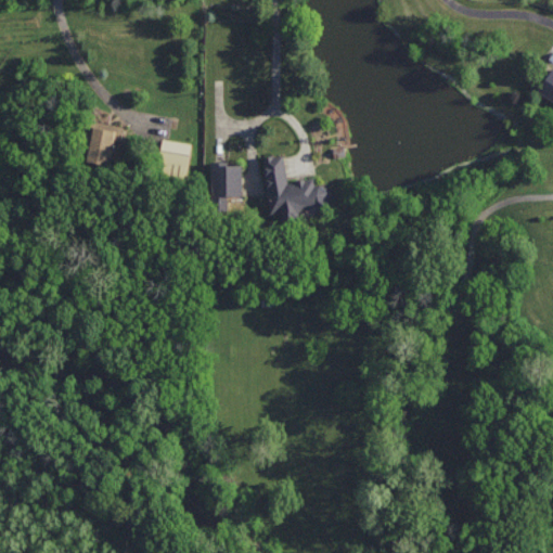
[(552,69),(551,68),(537,92),(552,102),(552,69)]
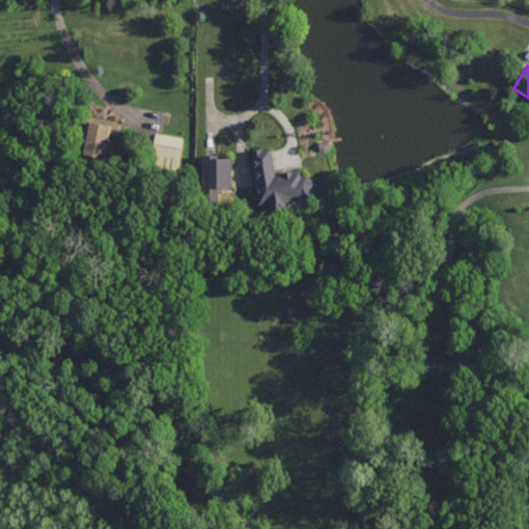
[(82,155),(105,159),(112,121),(90,116),(82,155)]
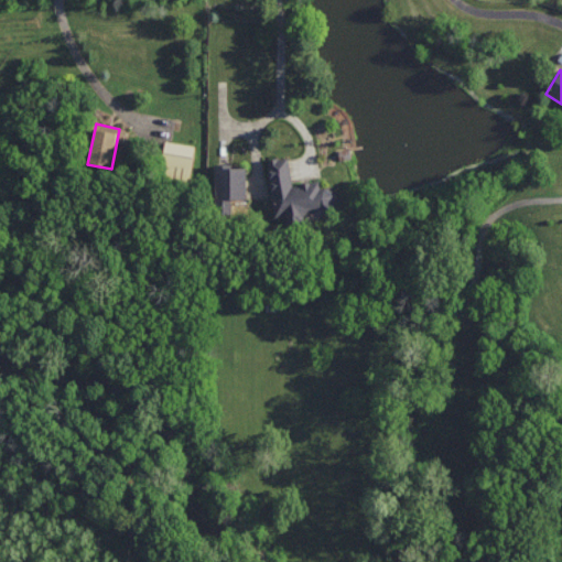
[(193,147),(164,142),(160,163),(190,169),(193,147)]
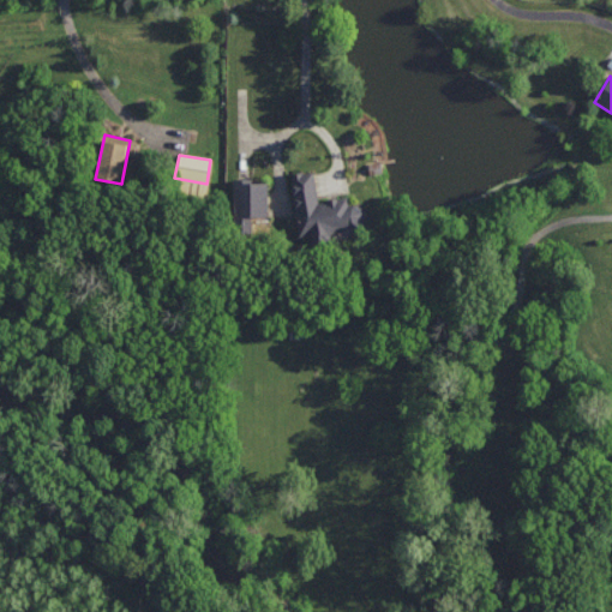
[(289,174),(299,239),(310,238),(311,246),(333,243),(330,229),(364,225),(361,205),(348,208),(347,198),(317,202),(312,171),(289,174)]
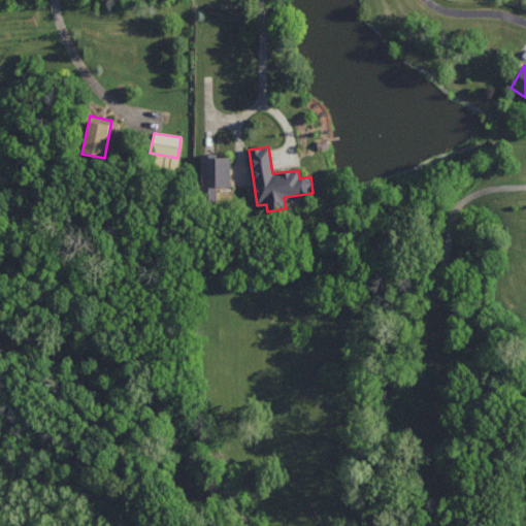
[(229,187),(230,156),(202,156),(201,199),(216,200),(216,187),(229,187)]
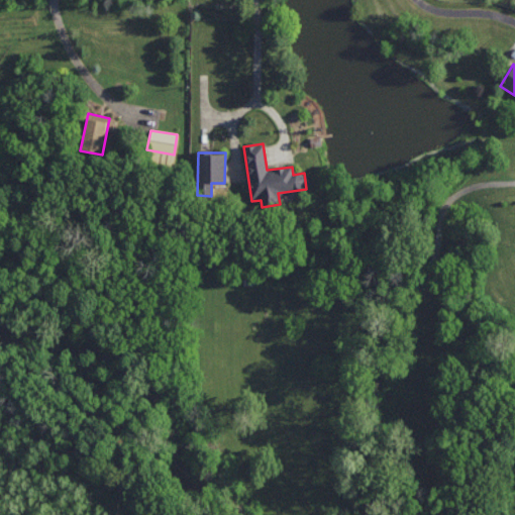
All buildings are outlined.
